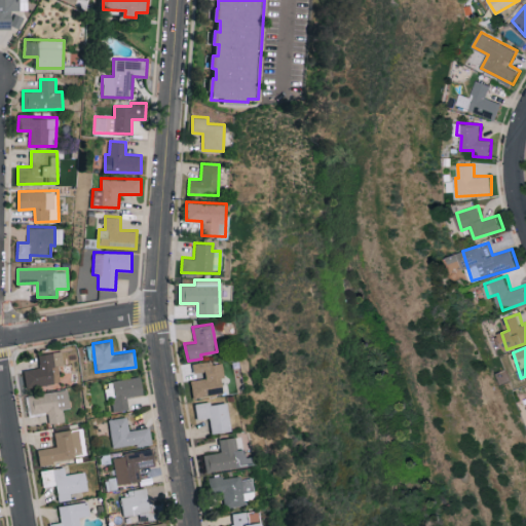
[(26,386),(61,383),(59,364),(63,364),(61,351),(38,353),(39,368),(24,369),(26,386)]
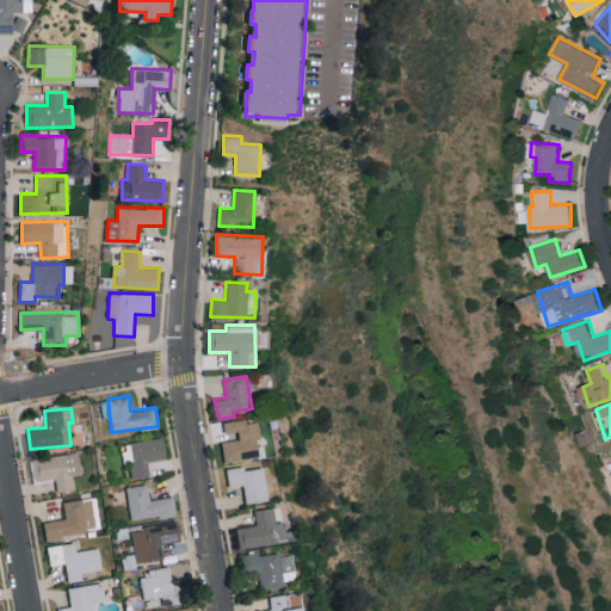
[(223,462),(258,457),(254,421),(245,423),(245,418),(222,421),(223,432),(236,431),(238,439),(221,440),(223,462)]
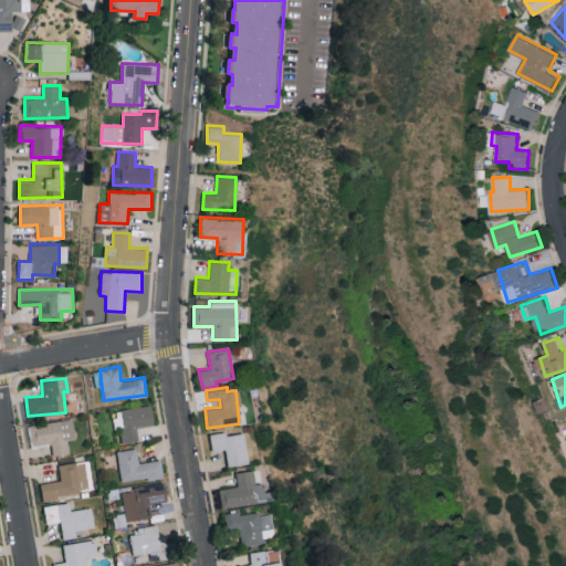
[(122,442),(138,441),(137,426),(154,425),(152,405),(114,409),(116,431),(121,430),(122,442)]
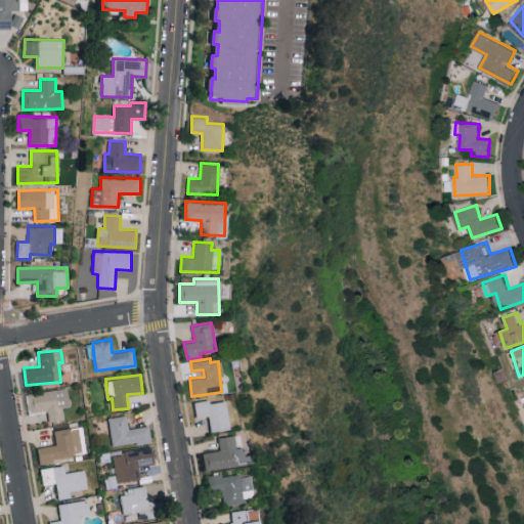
[(48,421),(63,419),(62,407),(71,406),(68,387),(26,393),(29,411),(47,408),(48,421)]
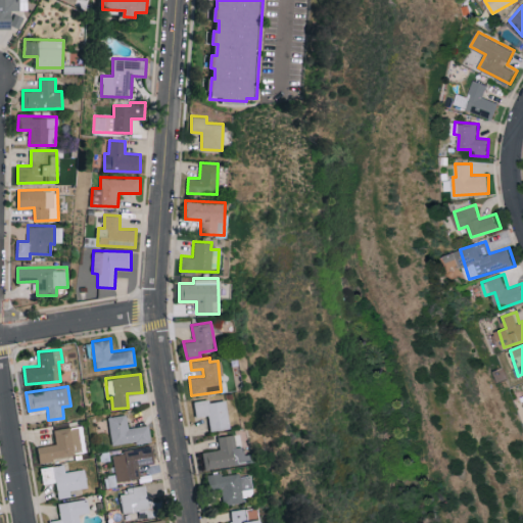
[(223,398),(193,401),(195,416),(206,415),(208,430),(227,428),(223,398)]
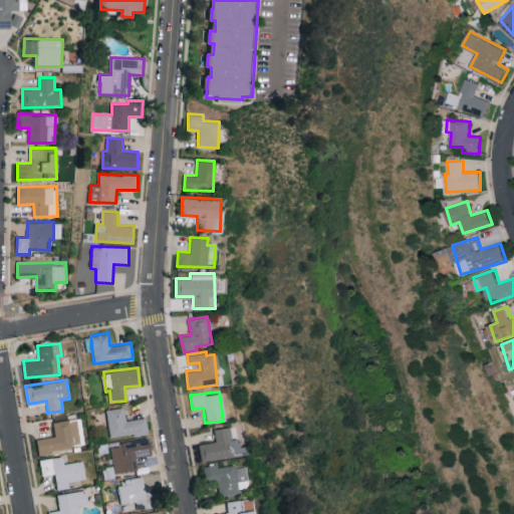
[(106,409),(111,438),(149,432),(146,417),(126,420),(124,407),(106,409)]
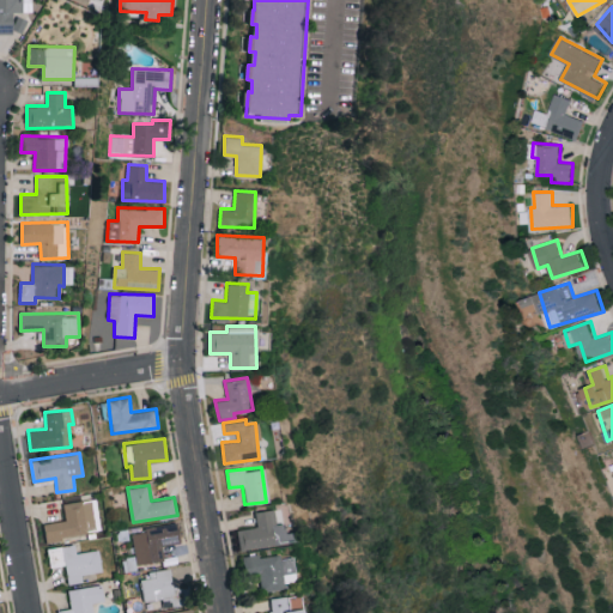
[(62,503),(65,520),(44,522),(46,540),(96,533),(91,499),(62,503)]
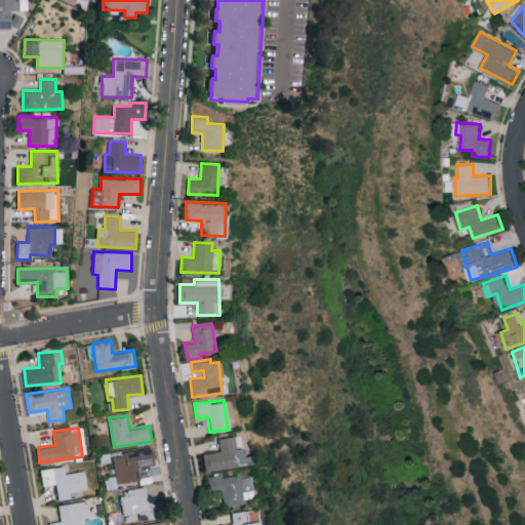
[(216,438),(218,451),(202,453),(204,470),(243,465),(239,435),(216,438)]
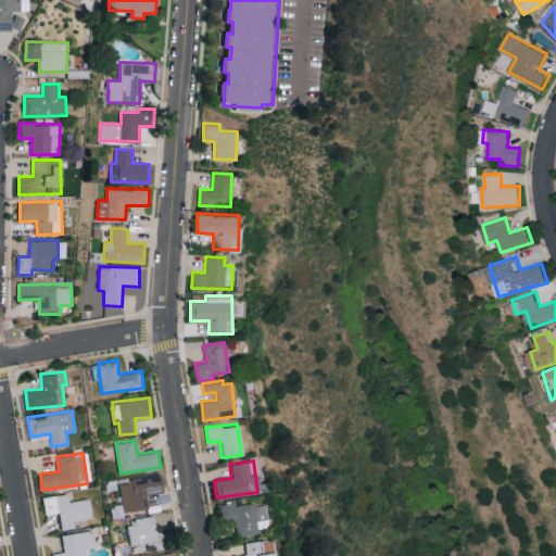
[(121,481),(124,512),(149,508),(147,493),(163,491),(161,476),(121,481)]
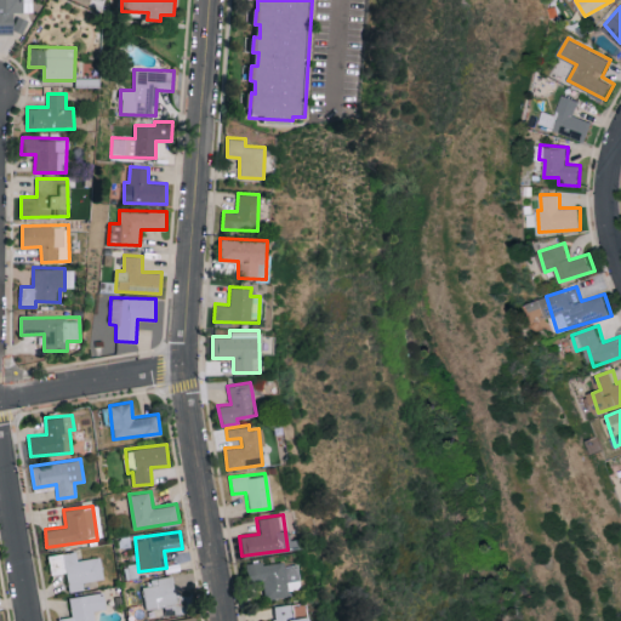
[(69,591),(85,590),(84,582),(104,579),(101,556),(78,559),(77,551),(49,554),(51,575),(67,573),(69,591)]
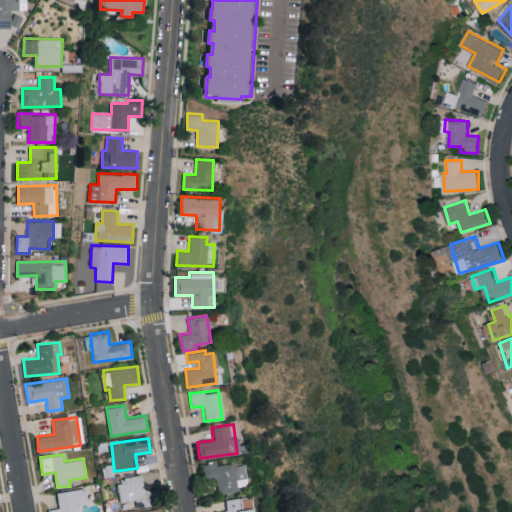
[(235,491),(234,487),(244,485),(241,466),(231,467),(230,462),(201,465),(203,480),(214,478),(216,493),(235,491)]
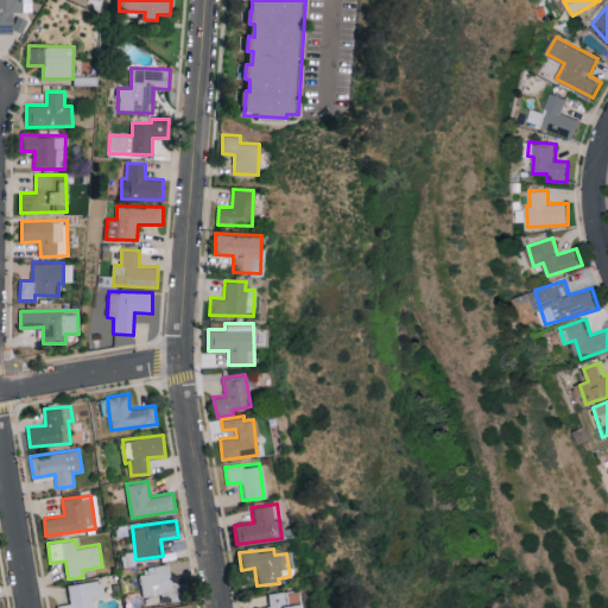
[(140,568),(143,595),(175,591),(172,565),(140,568)]
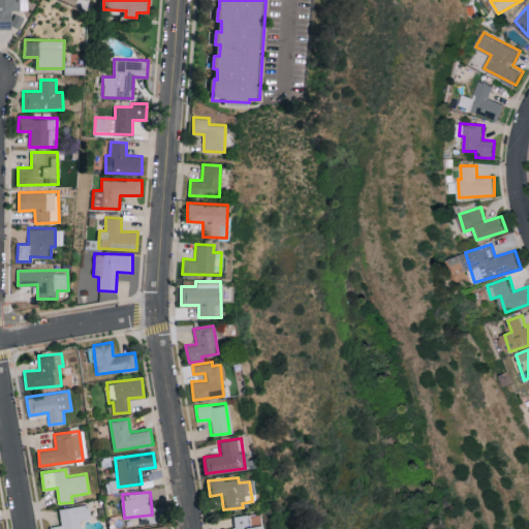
[(61,525),(51,526),(51,528),(80,528),(79,519),(89,518),(88,504),(59,508),(61,525)]
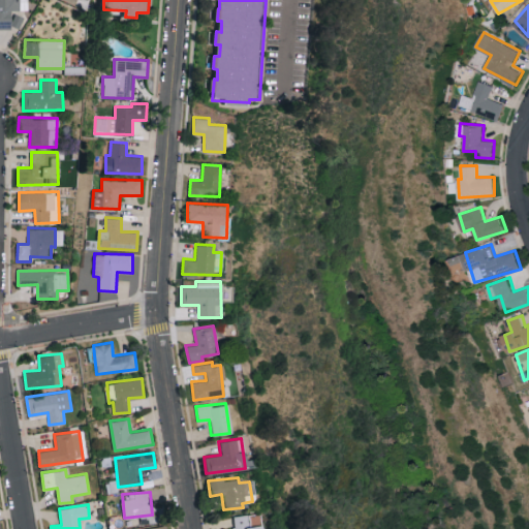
[(226,528),(259,528),(257,512),(230,516),(231,528),(226,528)]
